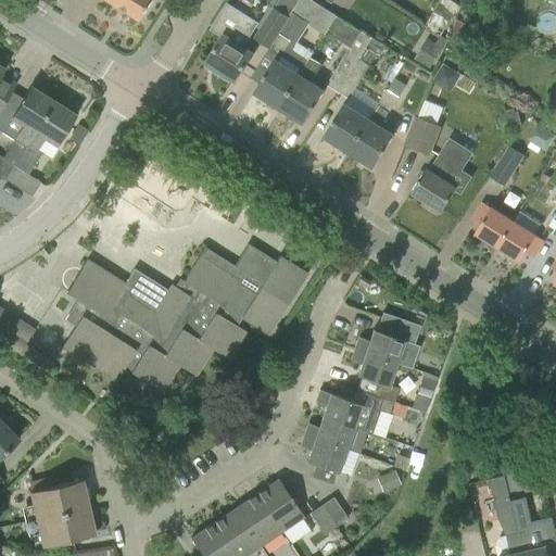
[(109,0),(140,20),(152,0),(109,0)]
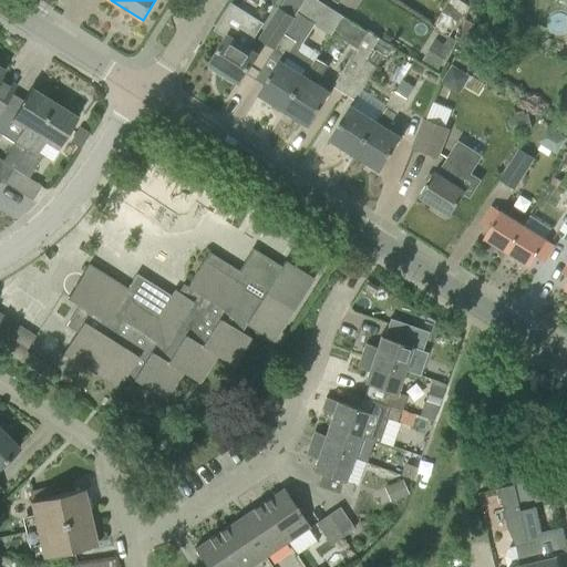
[(306,0),(297,13),(331,35),(342,17),(326,6),(316,0),(306,0)]
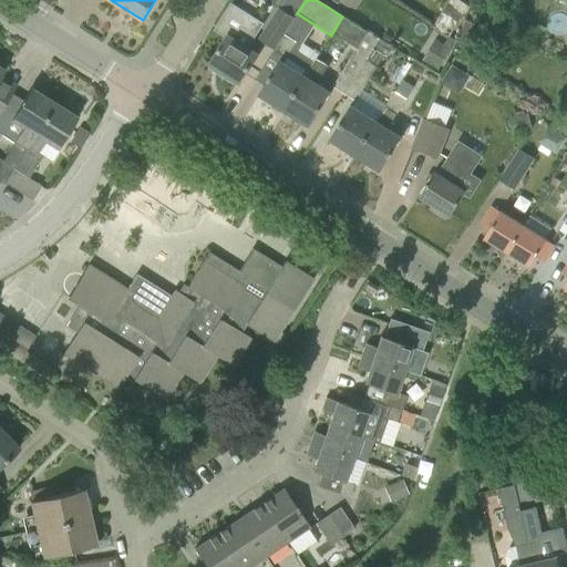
[(462,0),(450,0),(433,28),(450,38),(470,4),(462,0)]
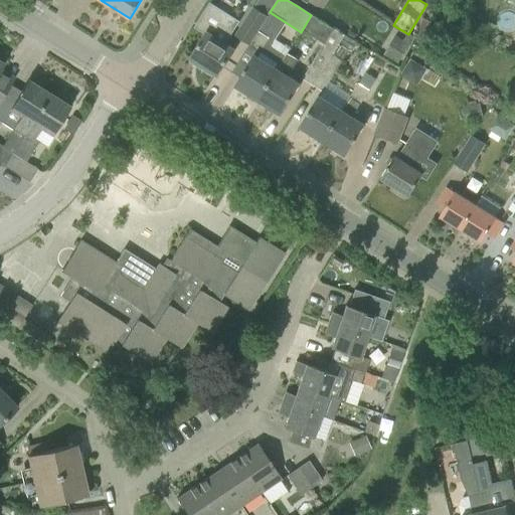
[(196,26),(206,33),(191,57),(202,64),(200,67),(212,75),(214,71),(218,74),(235,48),(225,41),(238,21),(210,3),(196,26)]
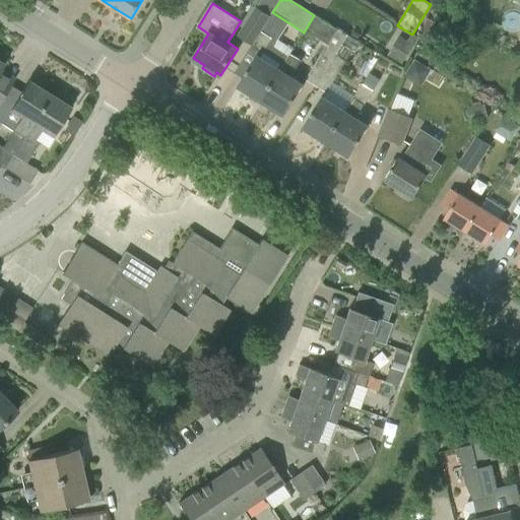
[(237,36),(251,45),(260,31),(270,16),(256,7),(237,36)]
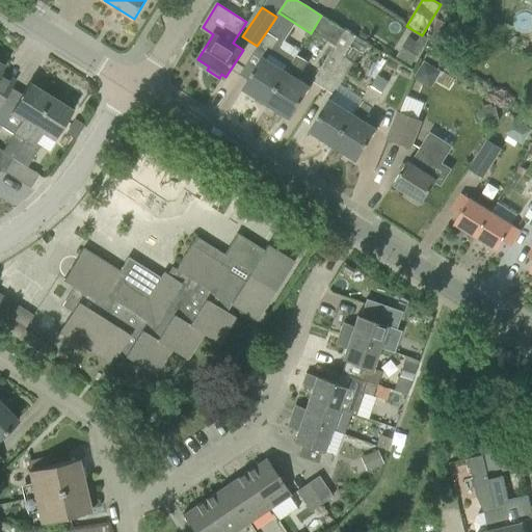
[(323,87),(344,55),(355,36),(345,30),(313,81),(323,87)]
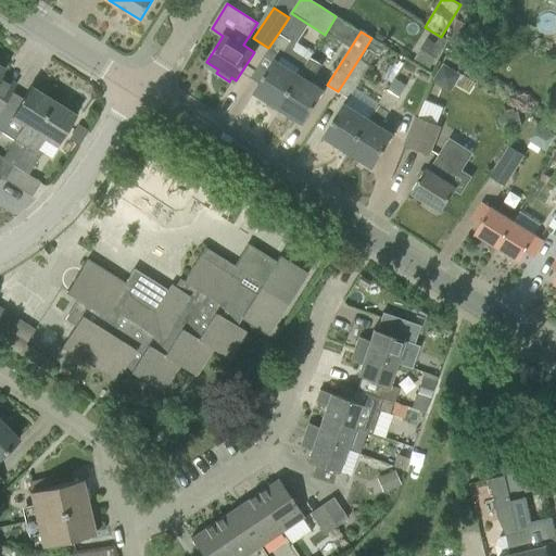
[(290,41),(278,34),(268,48),(280,55),(290,41)]
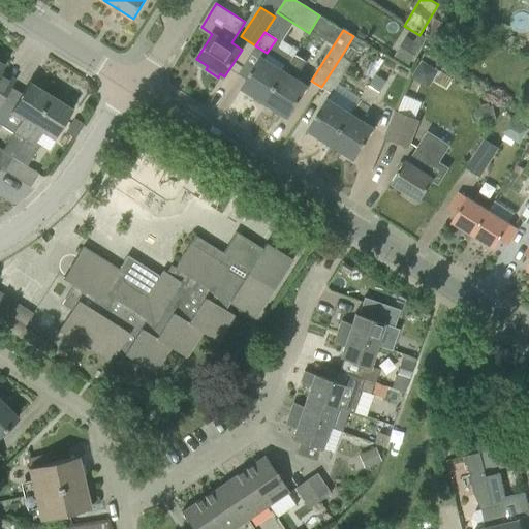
[(403,38),(395,55),(408,62),(416,45),(403,38)]
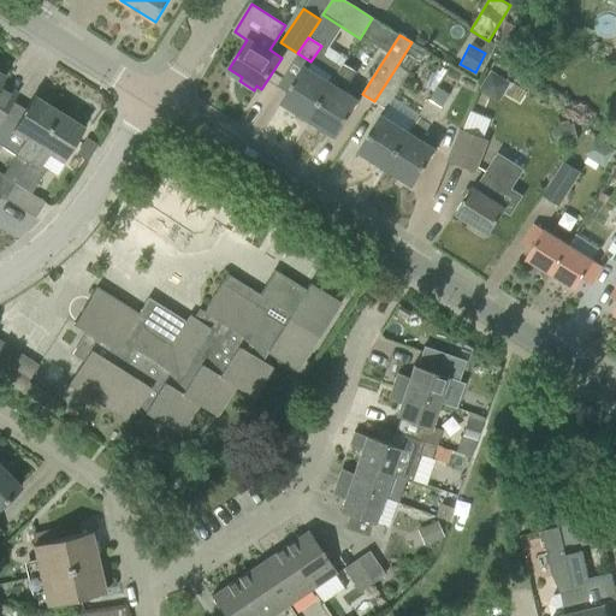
[(332,84),(309,119),(337,137),(360,101),(345,92),(357,72),(344,64),(332,83),(332,84)]
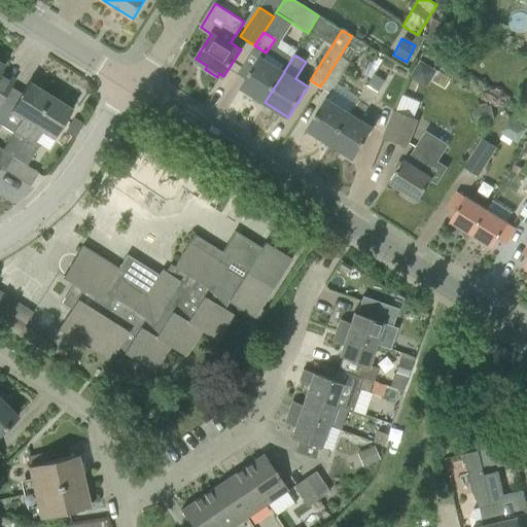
[(352,62),(350,61),(341,55),(320,86),(331,94),(352,62)]
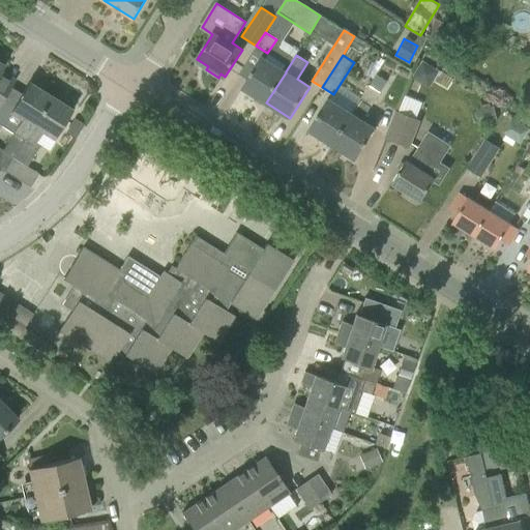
[(262,57),(254,70),(242,87),(266,102),(286,72),(286,71),(262,57)]
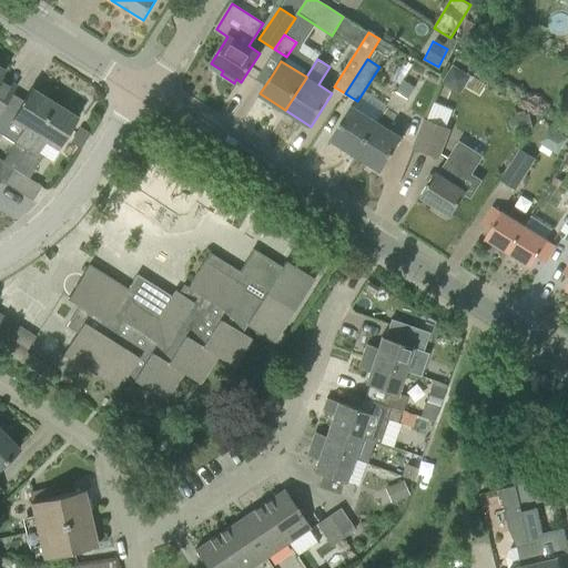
[(448,66),(442,83),(460,90),(467,72),(448,66)]
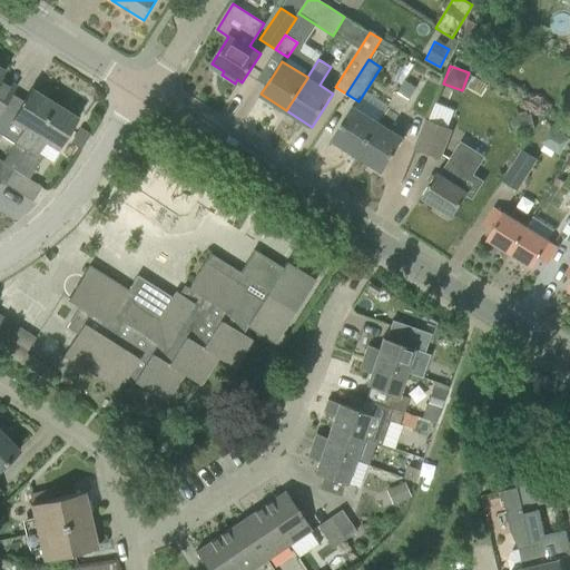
[(0,111),(11,94),(16,87),(0,76),(3,71),(0,69),(0,111)]
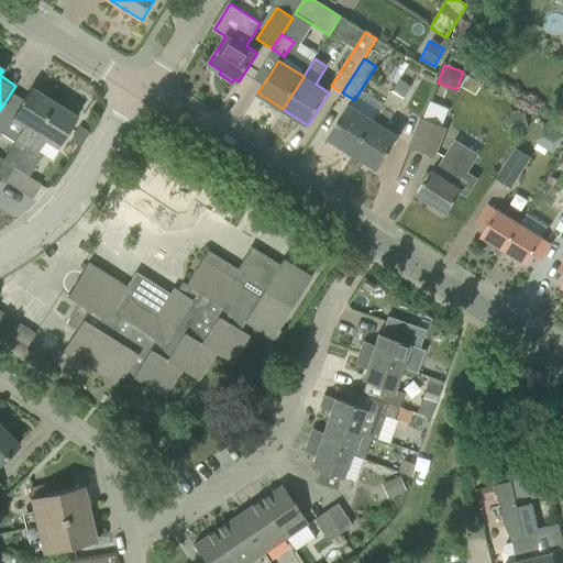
[(23,100),(11,92),(0,110),(0,133),(13,142),(2,158),(13,166),(53,101),(31,88),(23,100)]
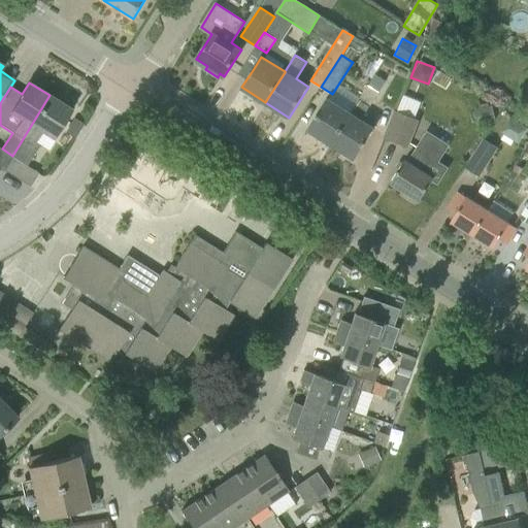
[(367,85),(350,112),(331,144),(355,159),(374,128),(361,120),(378,92),(367,85)]
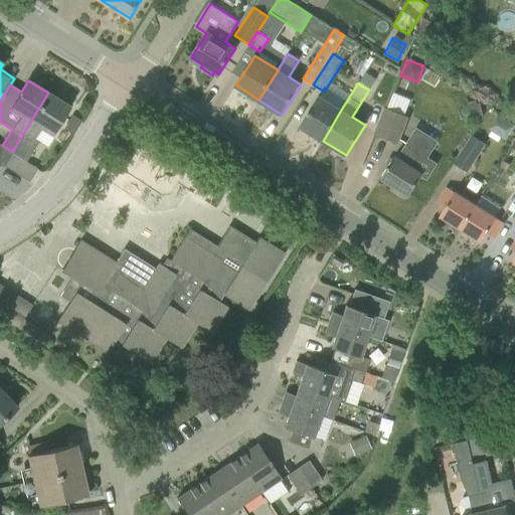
[(34,138),(41,128),(52,135),(70,107),(48,93),(12,152),(3,166),(29,182),(37,169),(26,162),(39,141),(34,138)]
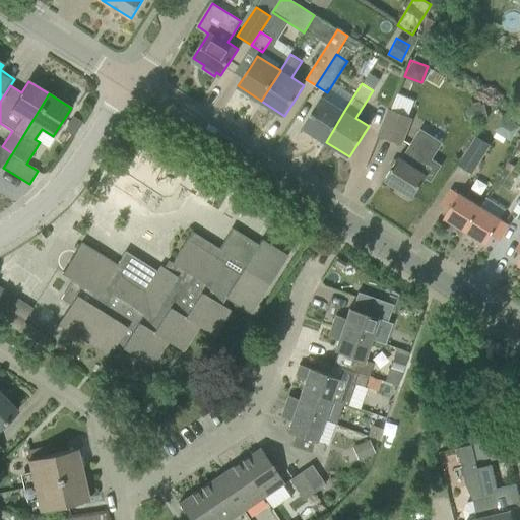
[(322,96),(314,111),(303,127),(326,142),(344,111),(322,96)]
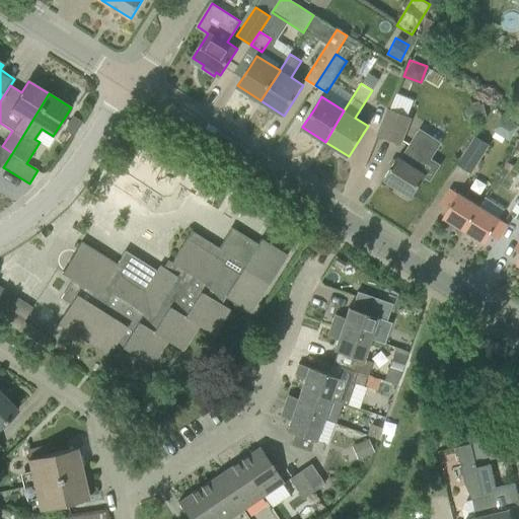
[(399,143),(410,117),(390,109),(379,135),(399,143)]
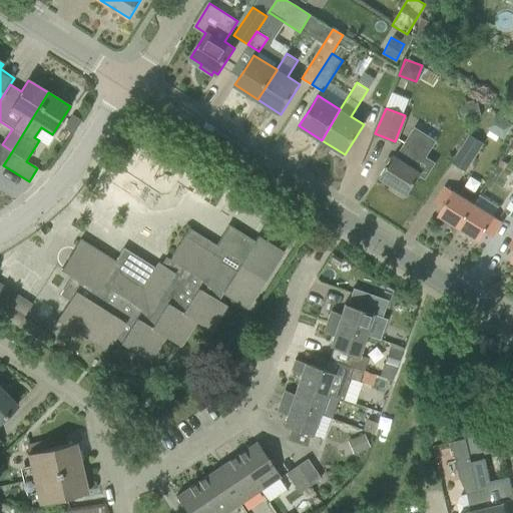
[(74,116),(66,130),(70,132),(79,119),(74,116)]
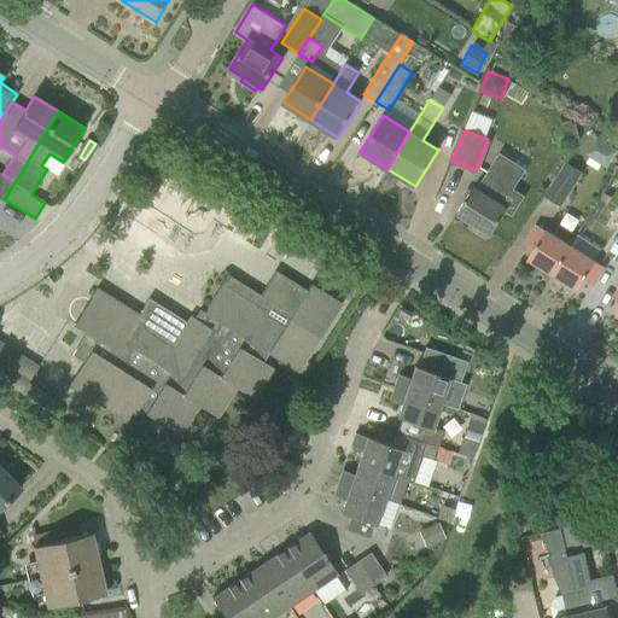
[(522,196),(513,191),(526,170),(500,153),(485,176),(490,180),(483,191),(476,186),(458,214),(473,223),(471,228),(484,237),(487,232),(491,234),(507,210),(512,213),(522,196)]
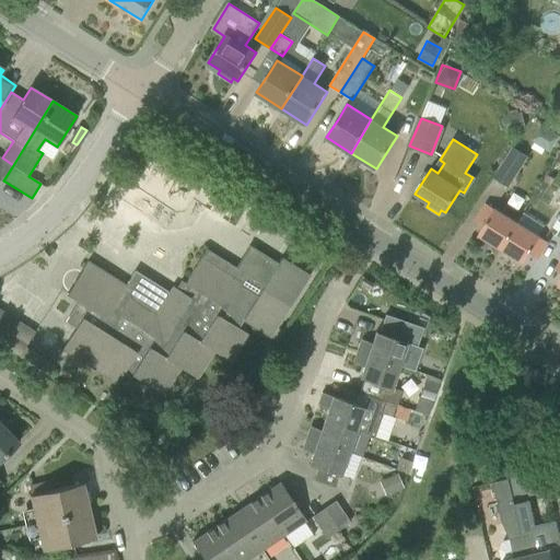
[(509,187),(528,158),(514,148),(493,177),(509,187)]
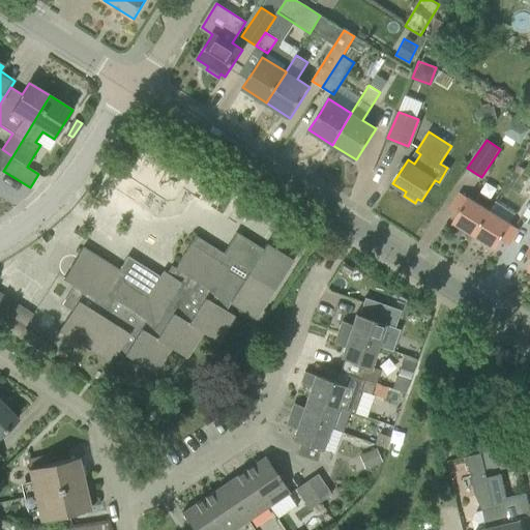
[(453,222),(474,235),(490,210),(461,193),(451,208),(459,213),(453,222)]
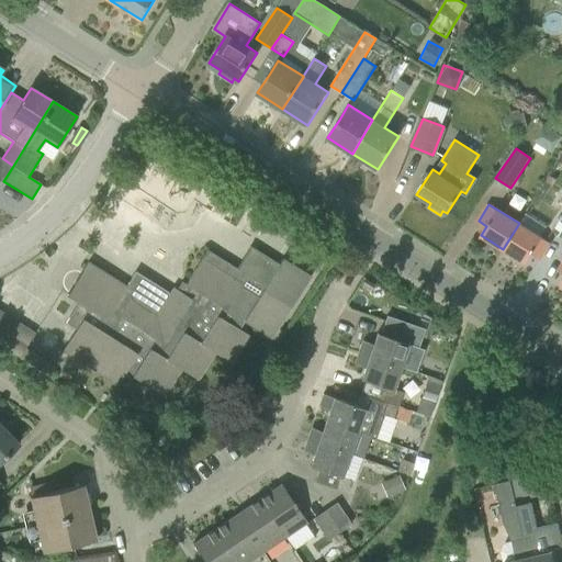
[(561,215),(552,231),(561,236),(561,215)]
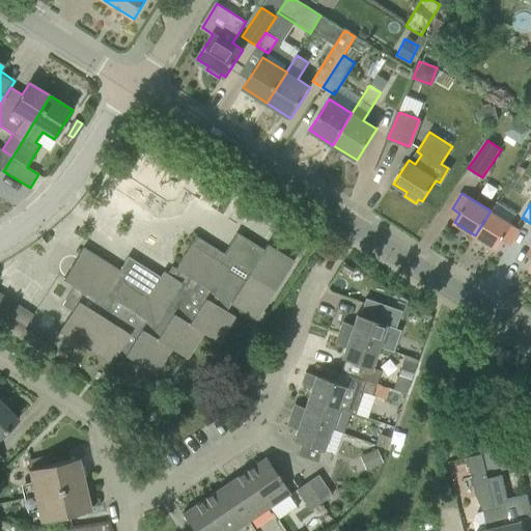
[(491,211),(475,235),(497,249),(502,240),(509,245),(520,229),(491,211)]
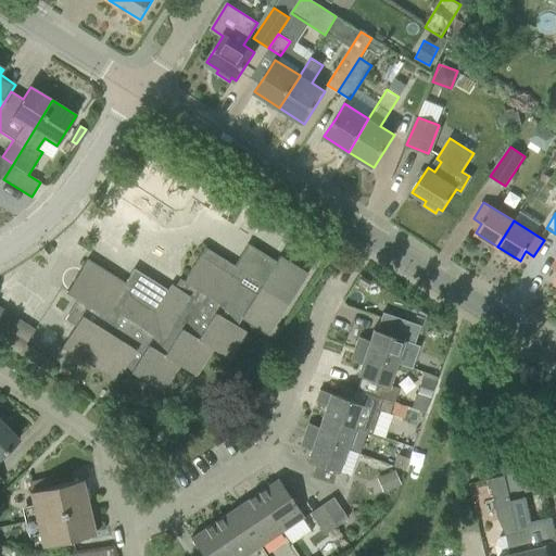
[(268,335),(301,283),(307,273),(280,255),(276,262),(248,243),(234,266),(204,248),(184,281),(189,285),(185,292),(172,285),(168,290),(134,268),(125,283),(87,260),(66,292),(78,299),(65,319),(75,325),(62,345),(116,381),(122,373),(129,377),(131,373),(162,392),(179,365),(196,376),(212,349),(229,359),(247,332),(237,326),(241,318),(268,335)]
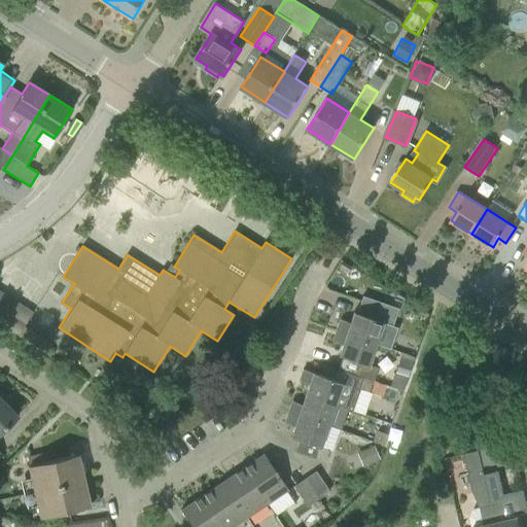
[(337,330),(376,344),(390,349),(397,327),(391,325),(395,314),(365,304),(362,315),(353,312),(350,323),(340,319),(337,330)]
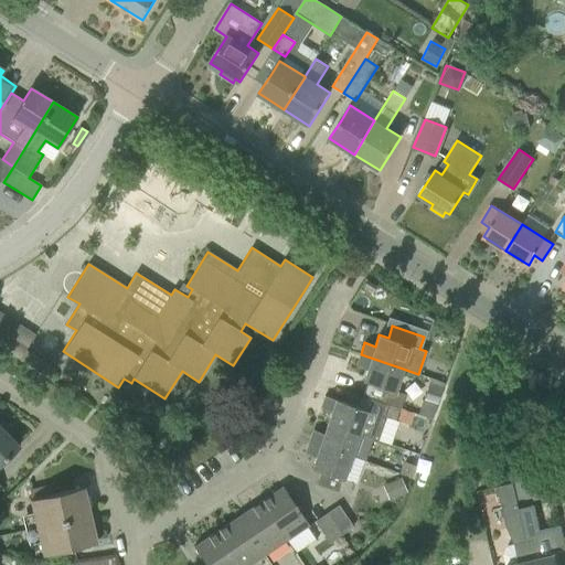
[(3,351),(19,361),(25,350),(11,340),(3,351)]
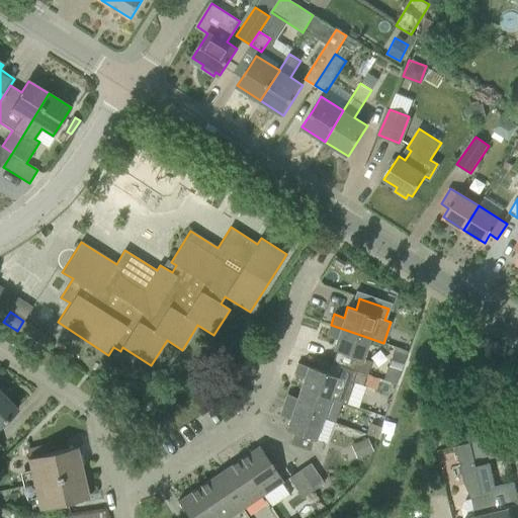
[(332,363),(365,375),(366,374),(367,375),(371,362),(362,358),(369,338),(331,325),(327,335),(337,339),(333,349),(337,351),(332,363)]
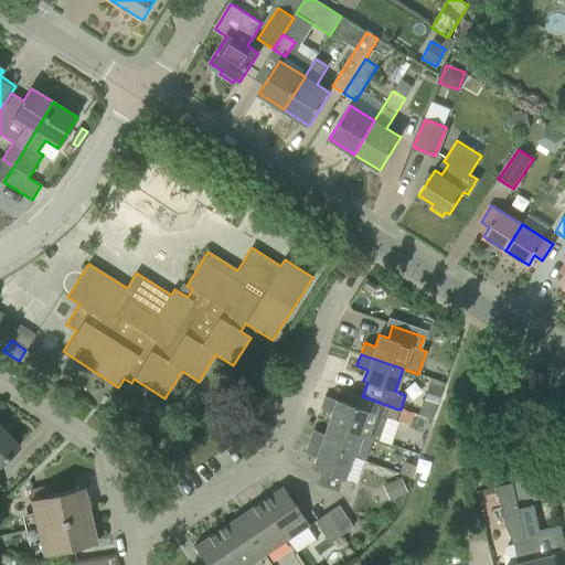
[(327,423),(359,434),(377,440),(386,417),(395,420),(398,409),(362,396),(359,408),(324,396),(320,408),(331,413),(327,423)]
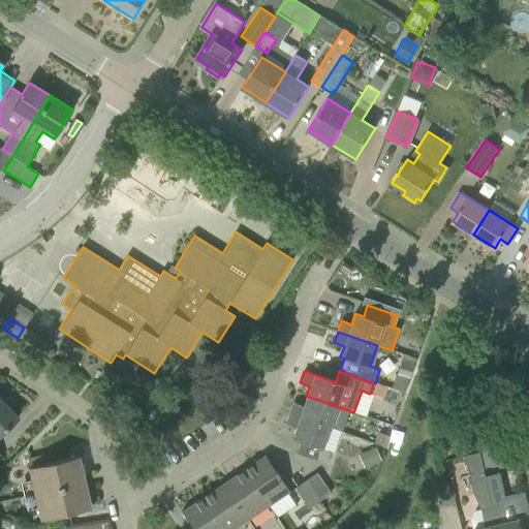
[(373,395),(383,399),(387,387),(375,383),(374,382),(370,394),(373,395)]
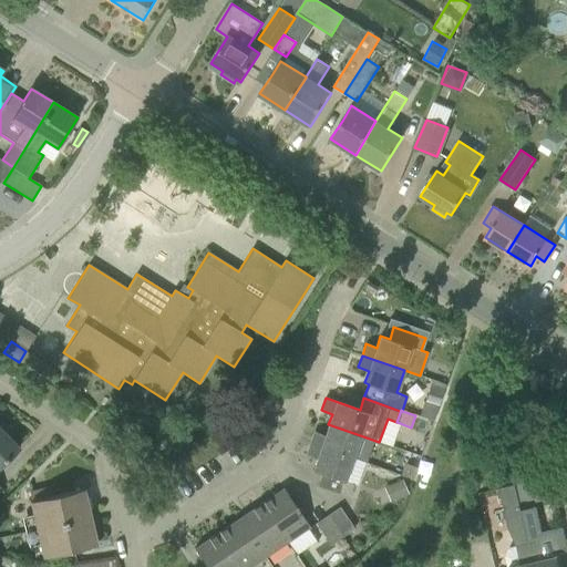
[(3,423),(0,426),(0,465),(18,449),(8,437),(12,433),(3,423)]
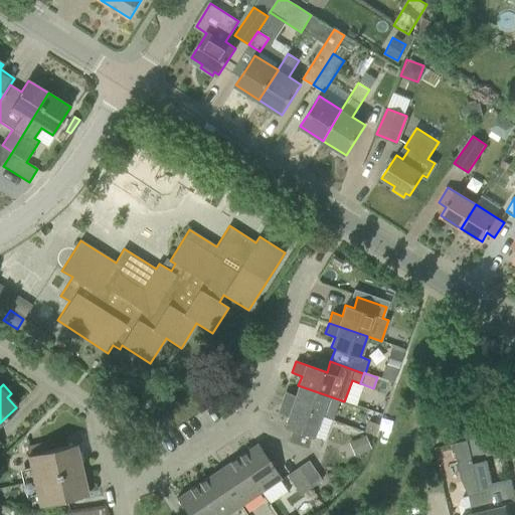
[(286,392),(282,402),(320,416),(327,395),(298,385),(295,395),(286,392)]
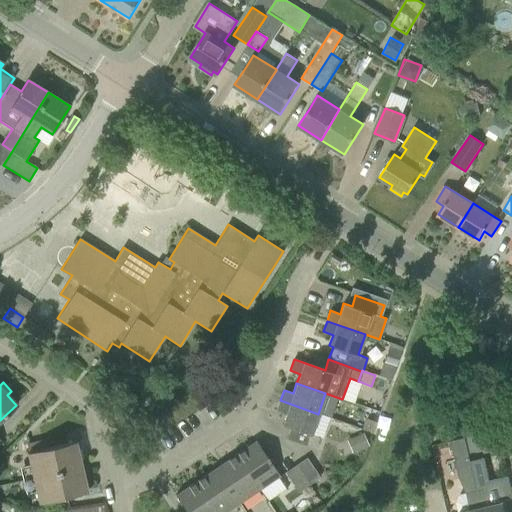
[(315,449),(319,438),(310,434),(318,414),(280,400),(276,411),(286,414),(282,425),(290,427),(286,439),(315,449)]
